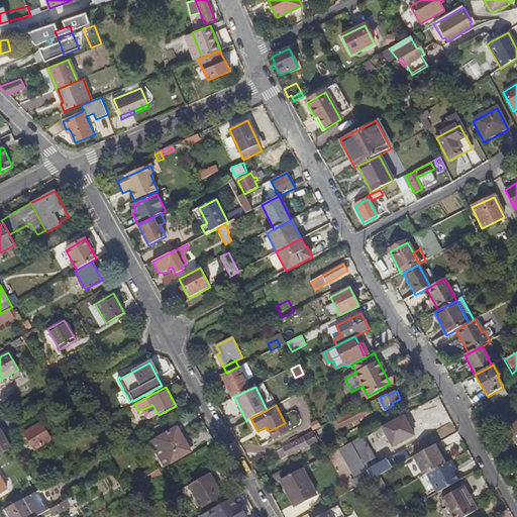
[(368,406),(335,422),(339,429),(353,421),(359,419),(371,413),(368,406)]
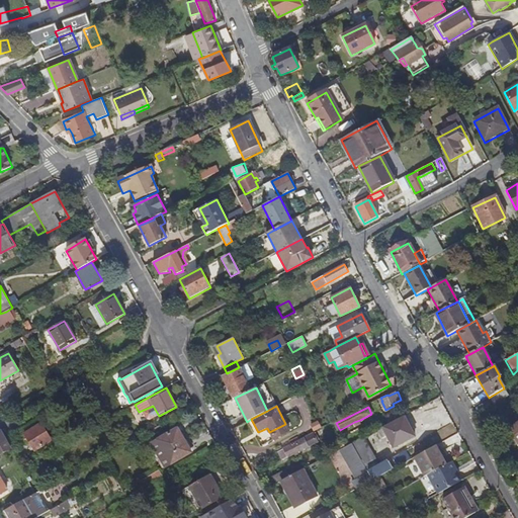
[(389,418),(392,423),(402,418),(399,413),(389,418)]
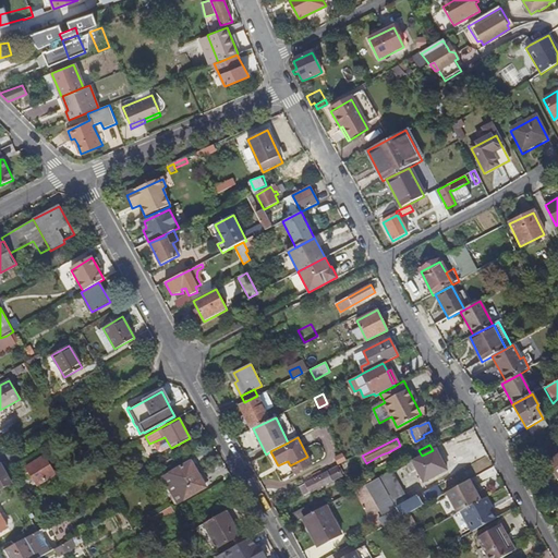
[(414,459),(410,462),(414,471),(420,469),(426,481),(449,469),(437,447),(433,450),(422,456),(414,459)]
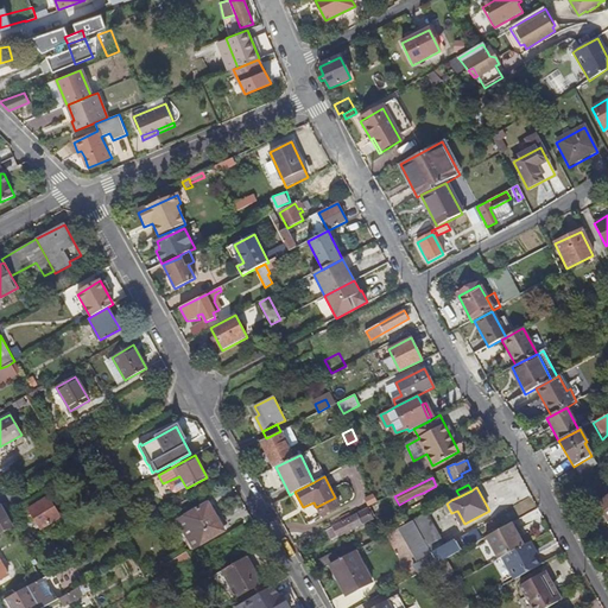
[(607,521),(607,495),(595,505),(607,524),(607,521)]
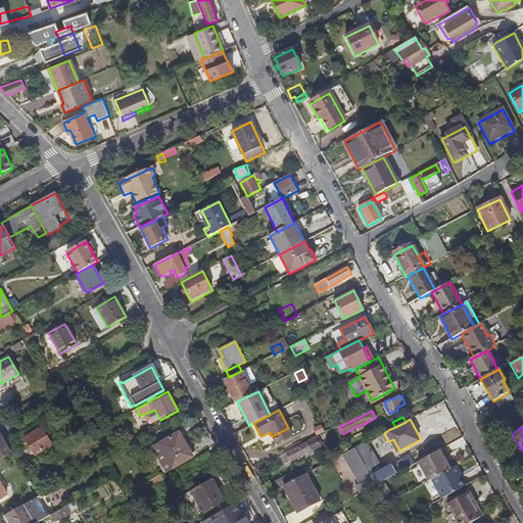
[(41,428),(25,437),(35,455),(52,444),(41,428)]
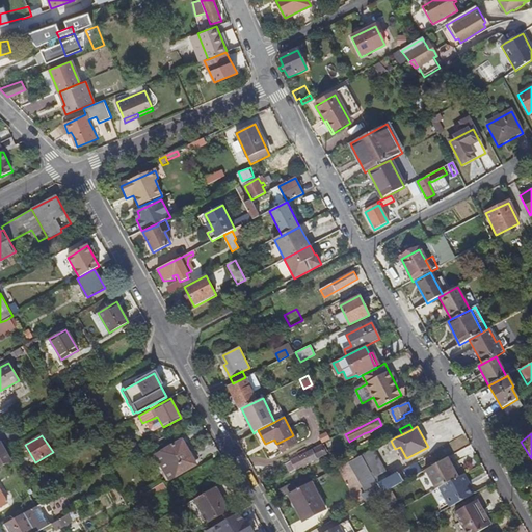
[(293,435),(276,444),(281,452),(293,446),(289,439),(293,436),(293,435)]
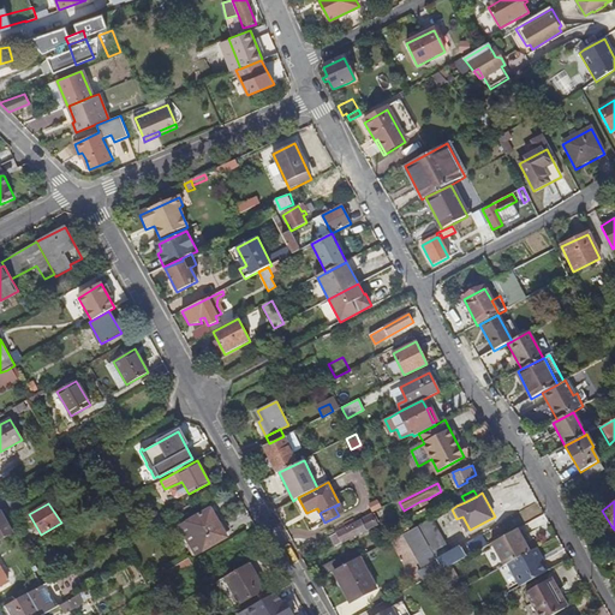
[(383,507),(375,512),(380,519),(387,515),(383,507)]
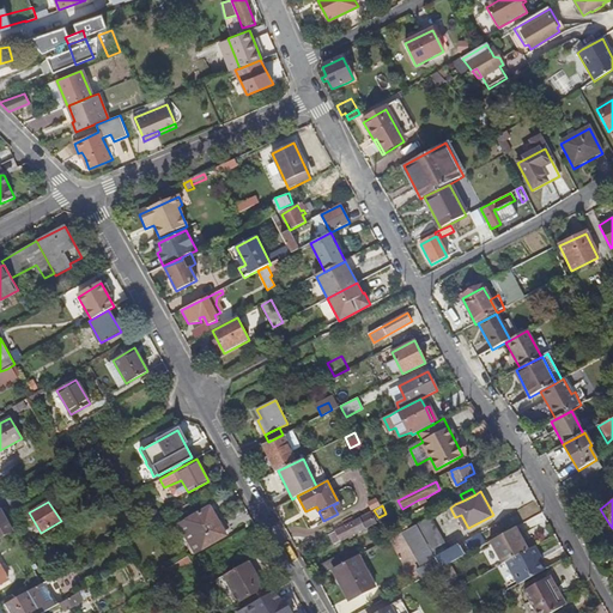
[(23,508),(6,517),(13,530),(22,527),(17,519),(26,514),(23,508)]
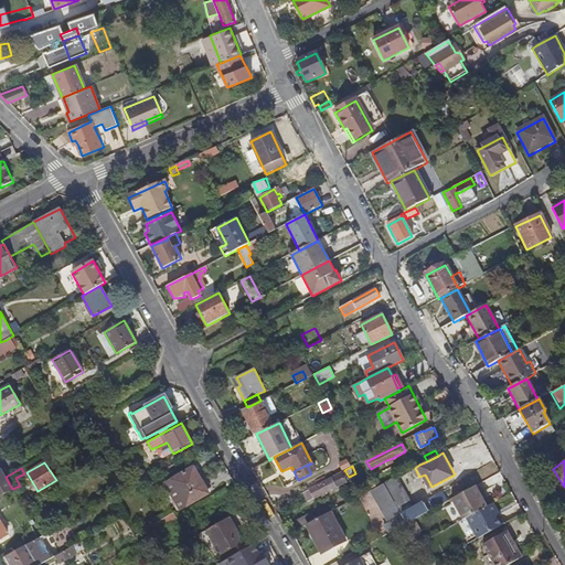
[(190,469),(171,480),(171,481),(187,507),(209,493),(202,483),(200,484),(190,469)]
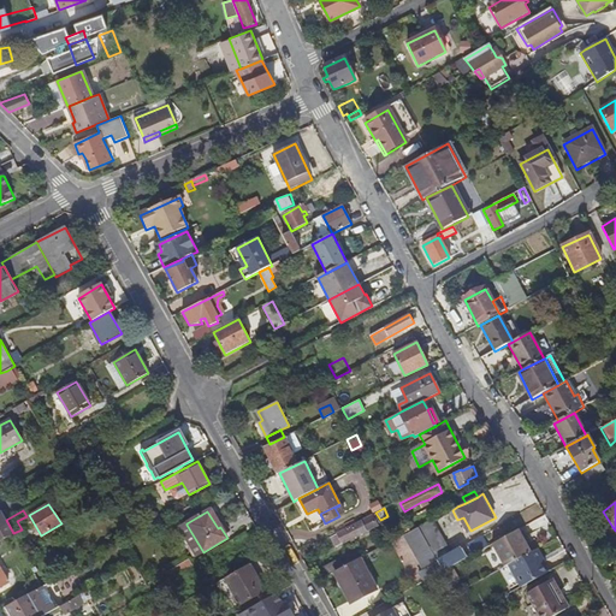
[(374,515),(339,533),(344,543),(379,526),(374,515)]
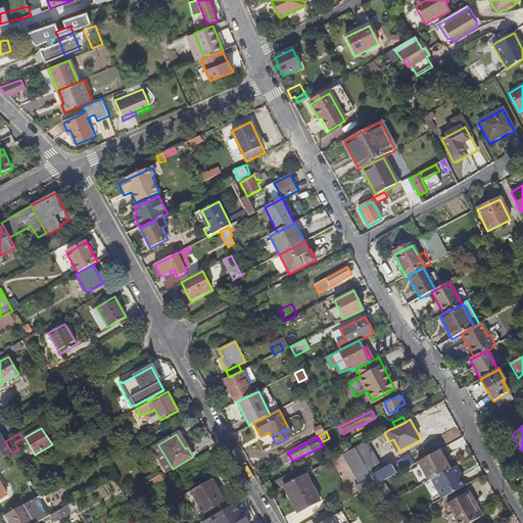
[(4,442),(2,440),(0,441),(0,455),(2,459),(11,453),(5,441),(4,442)]
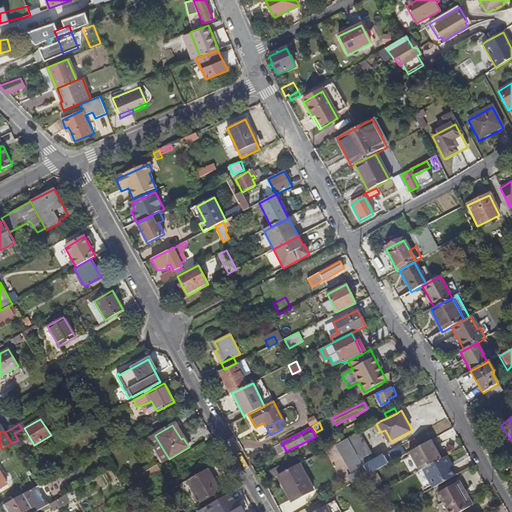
[(376,460),(361,431),(349,437),(369,474),(371,473),(391,462),(387,455),(376,460)]
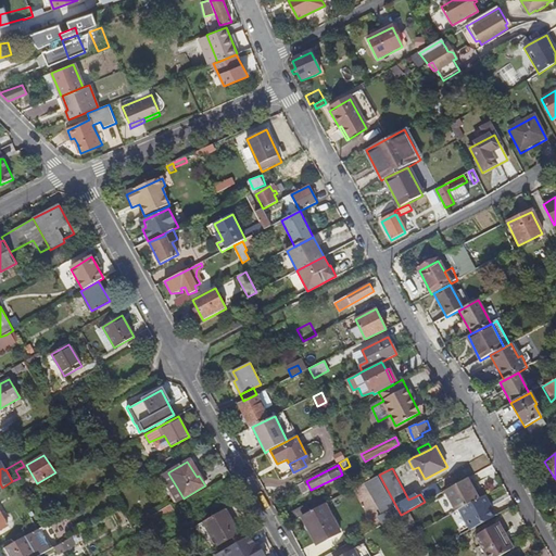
[(177,502),(184,498),(168,474),(162,477),(177,502)]
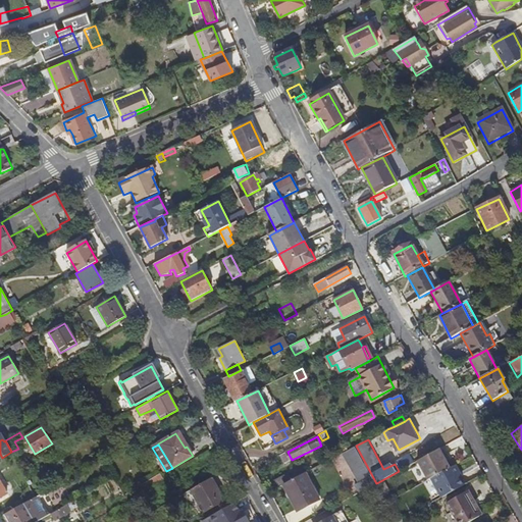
[(376,483),(356,446),(344,453),(360,482),(356,484),(361,491),(376,483)]
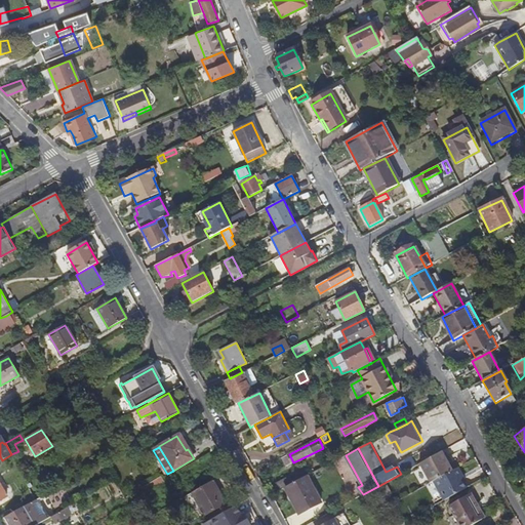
[(420,462),(431,482),(434,481),(453,470),(442,450),(420,462)]
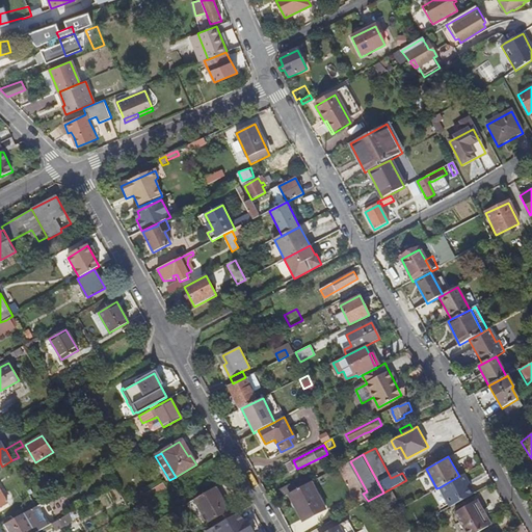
[(409,467),(403,470),(408,479),(414,476),(409,467)]
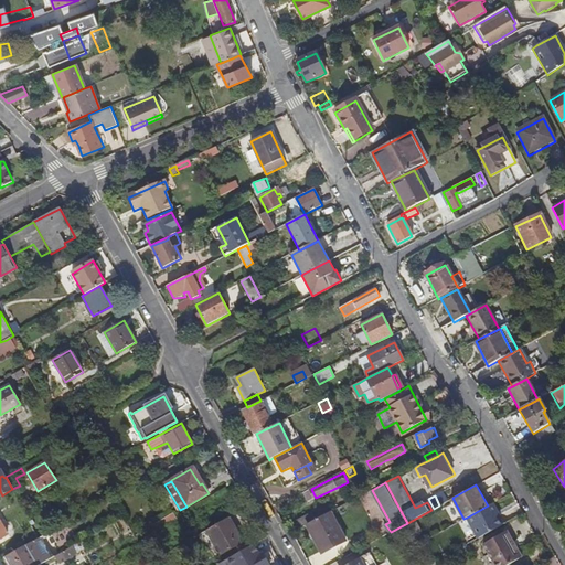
[(286,500),(274,505),(277,512),(289,505),(286,500)]
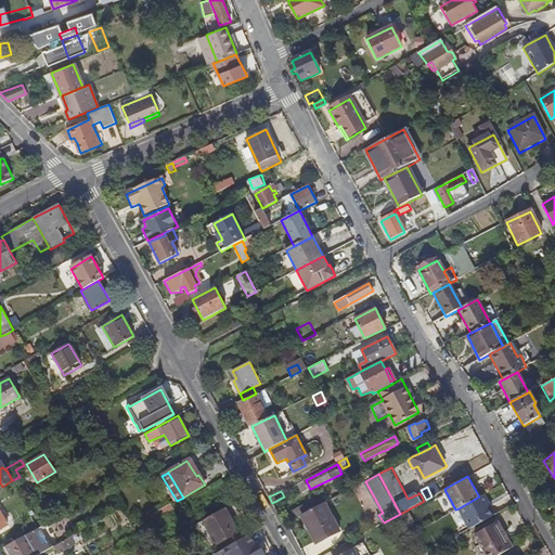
[(479,497),(459,508),(469,529),(493,516),(489,507),(487,504),(490,502),(485,493),(479,497)]
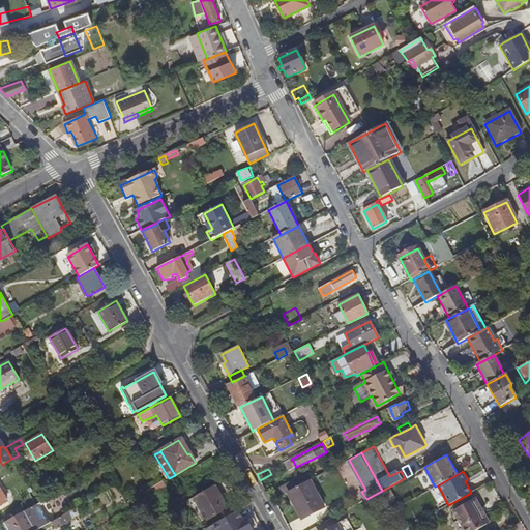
[(177,483),(185,496),(192,492),(184,479),(177,483)]
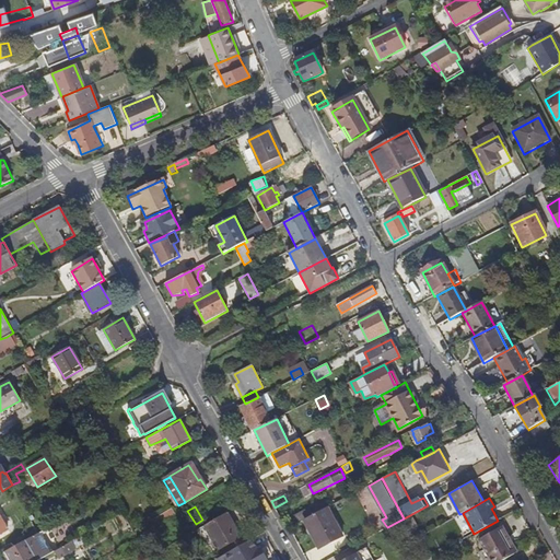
[(329,506),(325,509),(334,525),(338,523),(329,506)]
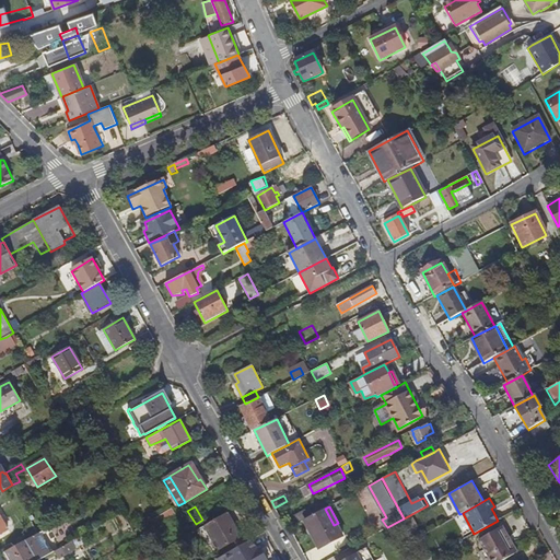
[(294,515),(298,522),(310,515),(307,509),(294,515)]
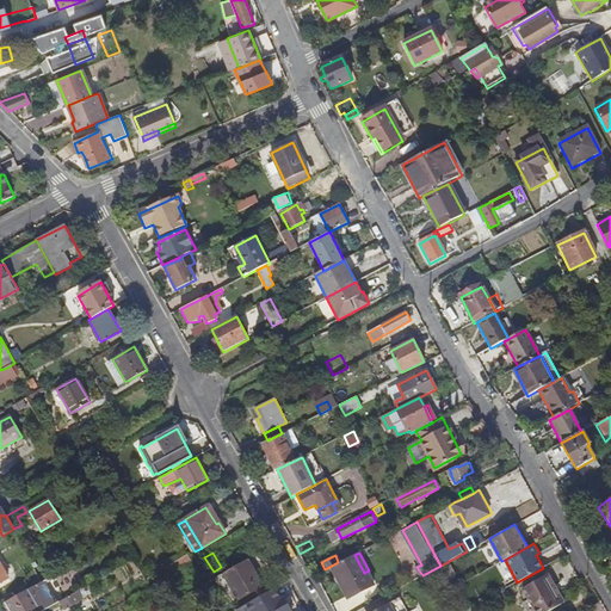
[(355,555),(333,566),(350,596),(362,588),(363,591),(376,585),(369,571),(364,573),(355,555)]
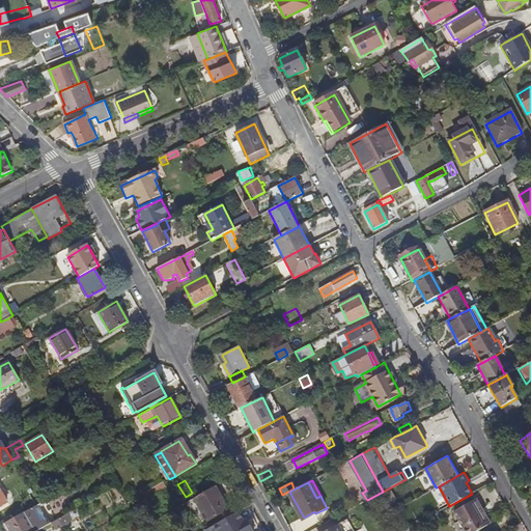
[(143,495),(146,500),(165,490),(162,483),(143,495)]
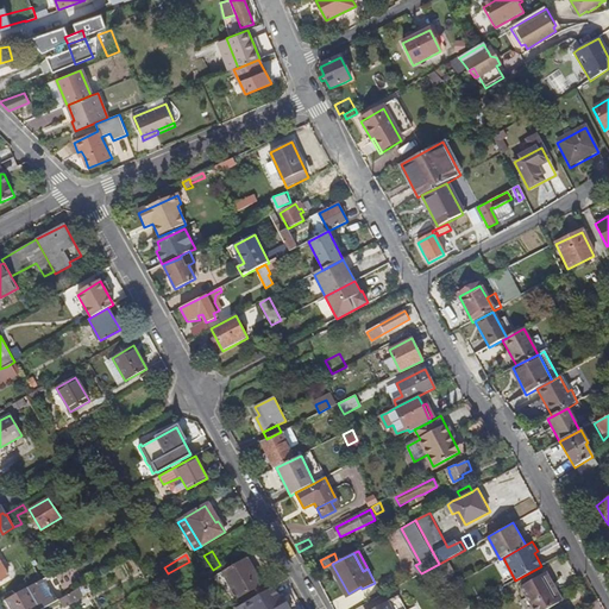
[(261,584),(246,558),(224,571),(223,572),(237,598),(261,584)]
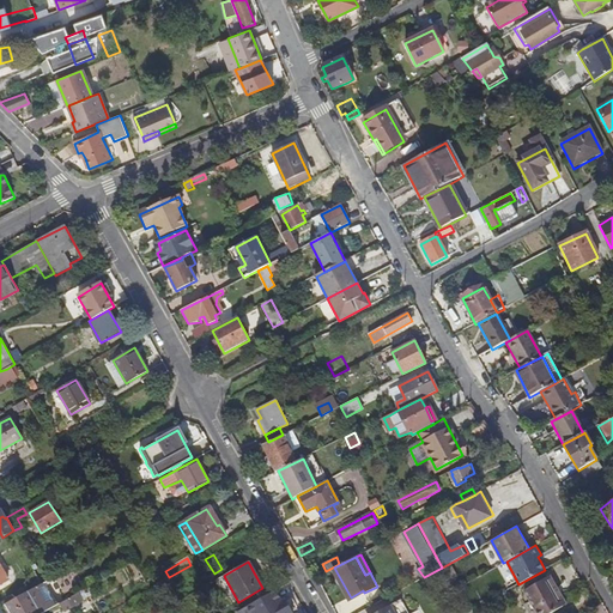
[(225,575),(222,569),(214,574),(211,576),(214,581),(224,576),(225,575)]
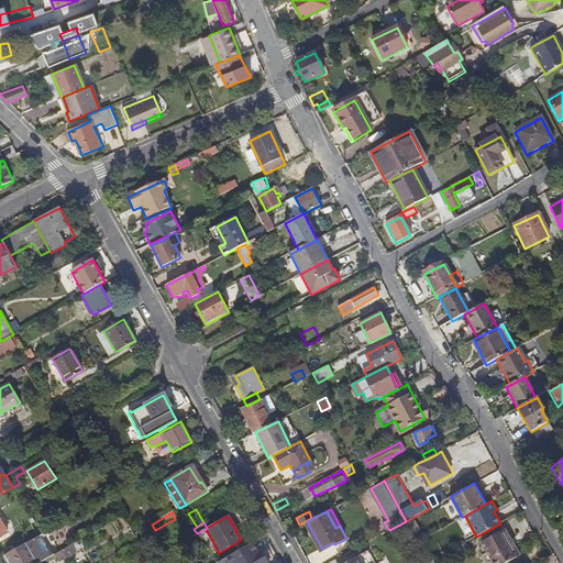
[(506,562),(517,558),(503,530),(483,542),(494,562),(506,562)]
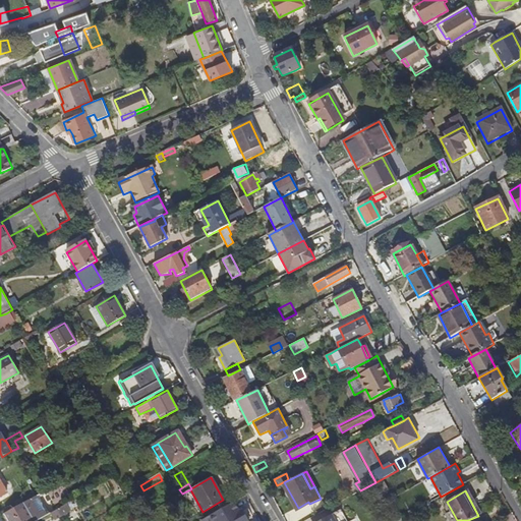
[(40,506),(35,497),(5,513),(9,520),(27,520),(33,519),(29,512),(40,506)]
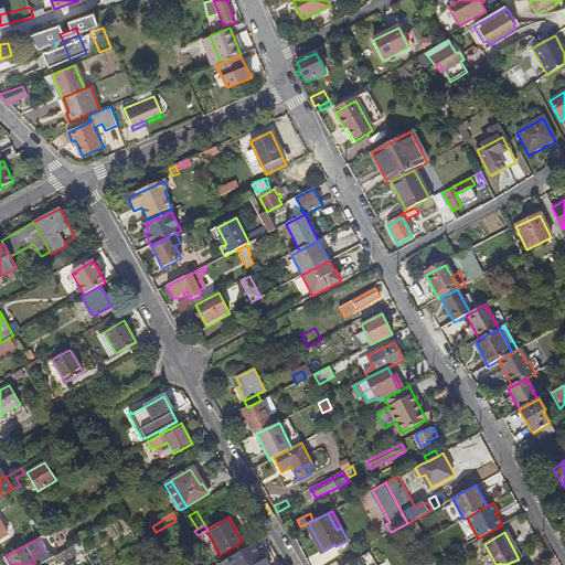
[(254,544),(227,560),(231,564),(269,564),(268,564),(263,554),(262,552),(259,554),(254,544)]
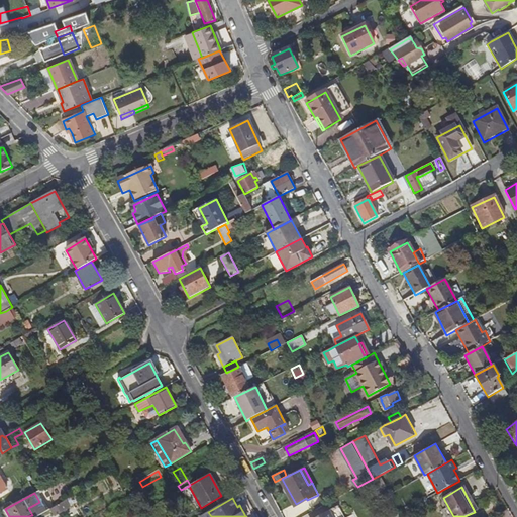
[(59,504),(63,511),(70,507),(66,500),(59,504)]
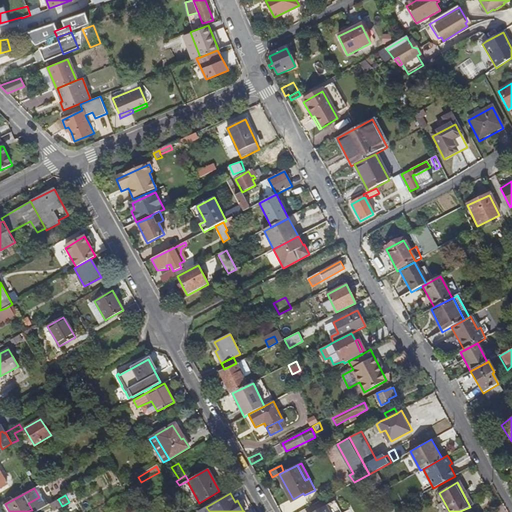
[(58,499),(49,504),(53,511),(62,506),(58,499)]
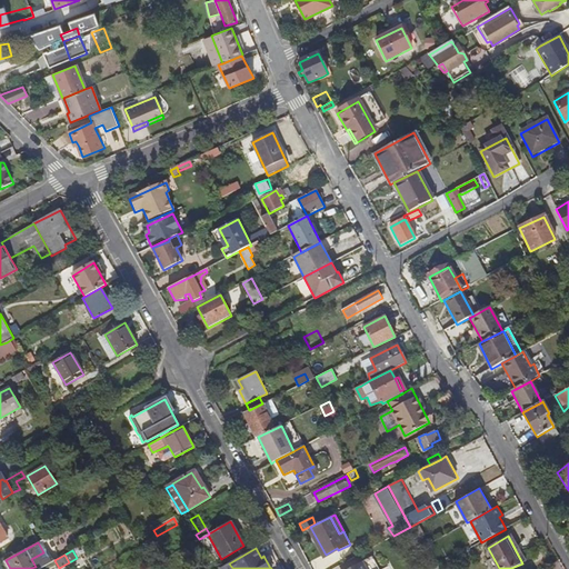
[(373,556),(366,560),(369,567),(378,562),(373,556)]
